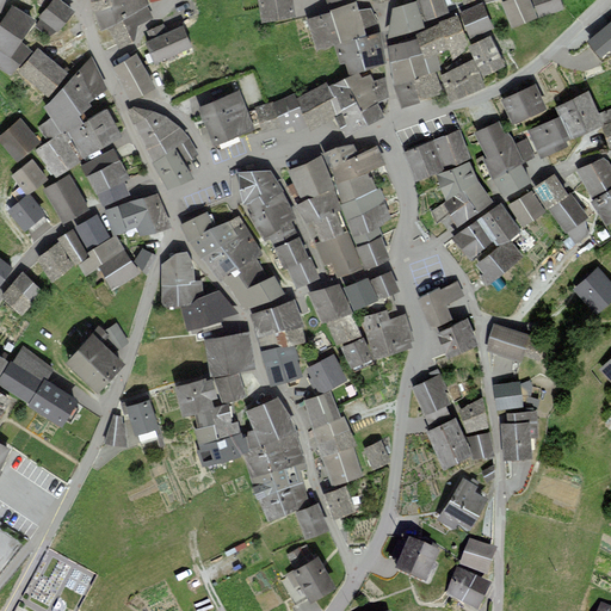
[(62,0),(54,0),(41,17),(60,31),(76,11),(62,0)]
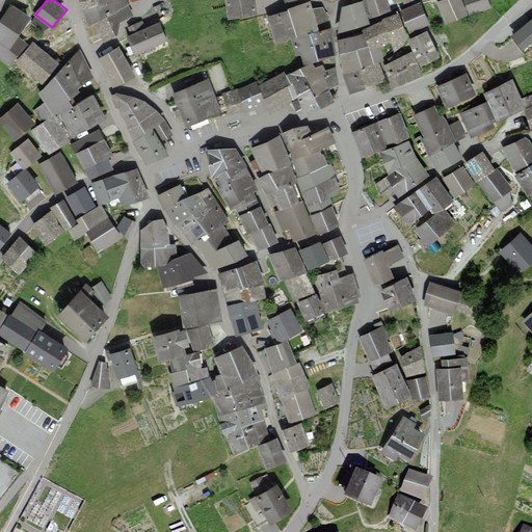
[(80,0),(88,26),(95,24),(104,43),(120,35),(121,21),(133,15),(127,0),(80,0)]
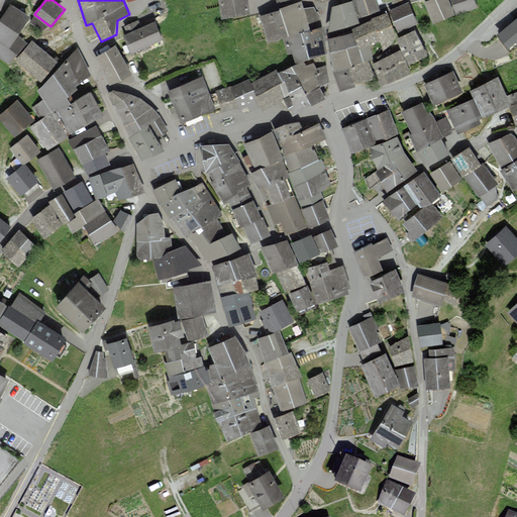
[(220,0),(224,18),(253,12),(250,0),(220,0)]
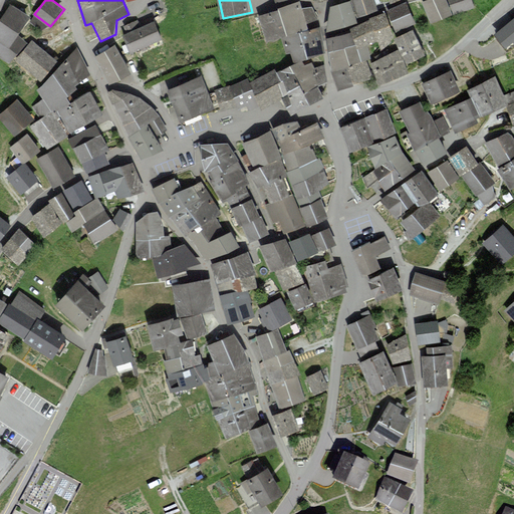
[(331,6),(327,31),(358,21),(357,18),(378,10),(373,0),(350,0),(351,1),(331,6)]
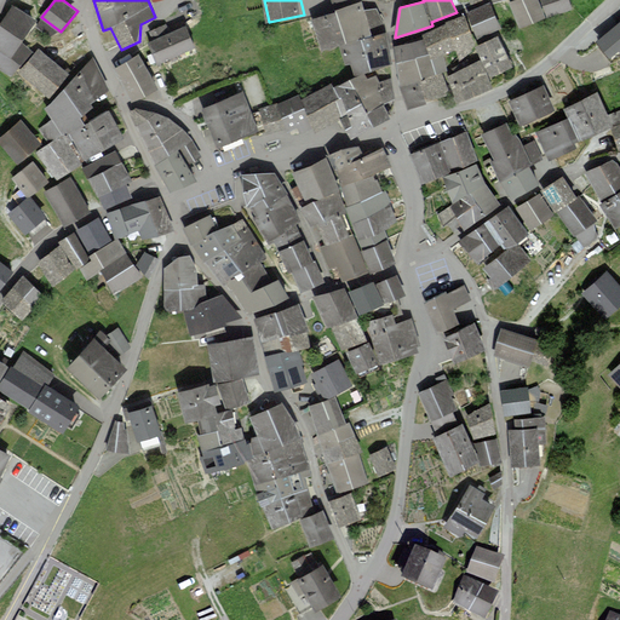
[(516,0),(511,3),(522,29),(547,18),(540,0),(516,0)]
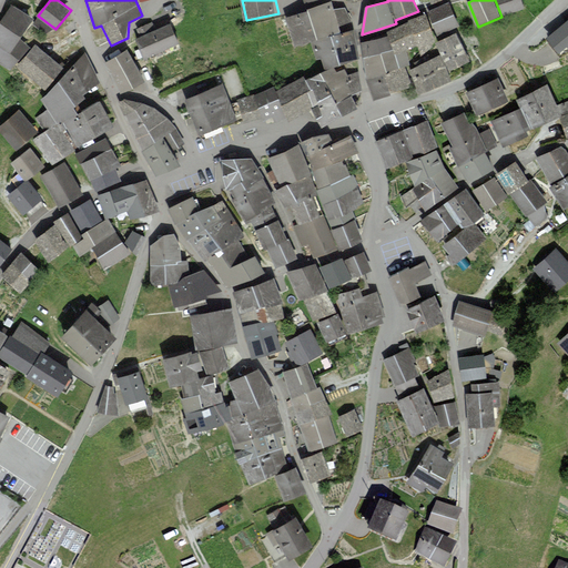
[(523,0),(497,0),(503,16),(526,8),(523,0)]
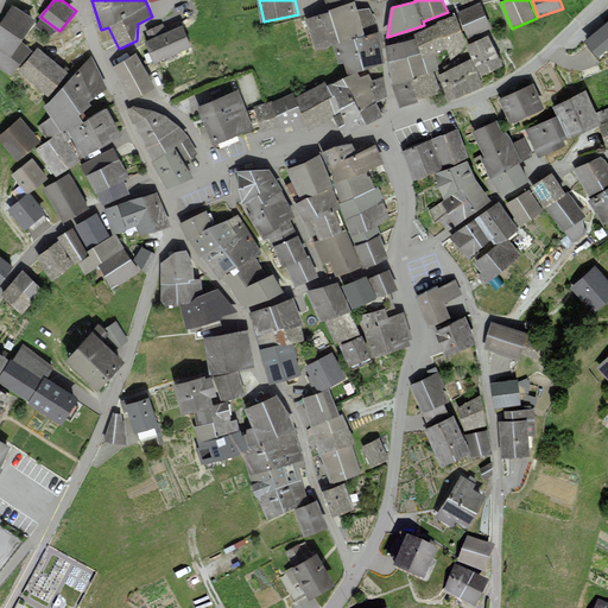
[(295,94),(255,108),(263,132),(280,126),(282,130),(292,126),(296,134),(309,127),(311,131),(336,116),(347,134),(385,116),(378,103),(387,97),(382,78),(372,81),(369,75),(362,78),(359,73),(384,63),(379,32),(375,33),(373,26),(375,24),(367,7),(358,10),(355,1),(305,18),(317,50),(333,45),(339,64),(346,63),(350,75),(329,86),(327,82),(297,100),(295,94)]
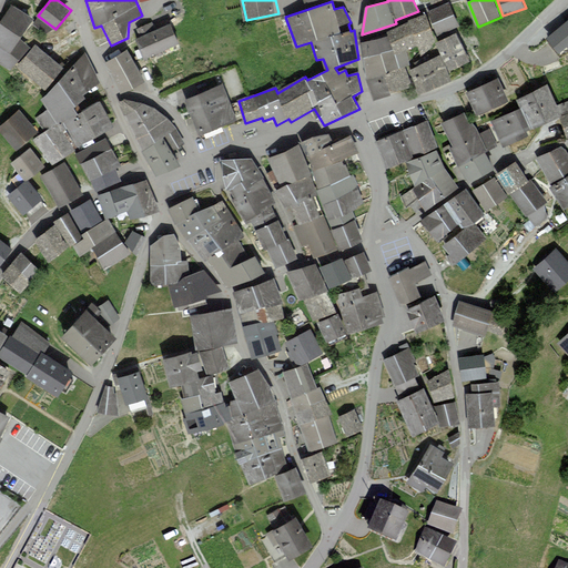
[(366,78),(375,101),(416,85),(419,94),(454,82),(450,71),(475,60),(458,32),(437,43),(443,54),(412,69),(408,51),(418,46),(423,56),(438,38),(462,27),(452,2),(409,20),(387,31),(388,36),(359,42),(366,78)]
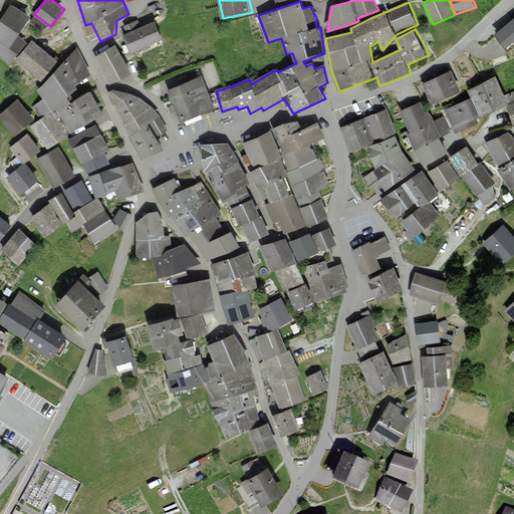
[(0,41),(0,42),(0,57),(10,63),(14,59),(42,81),(58,61),(32,40),(30,42),(19,36),(33,15),(12,3),(1,21),(0,20),(0,41)]
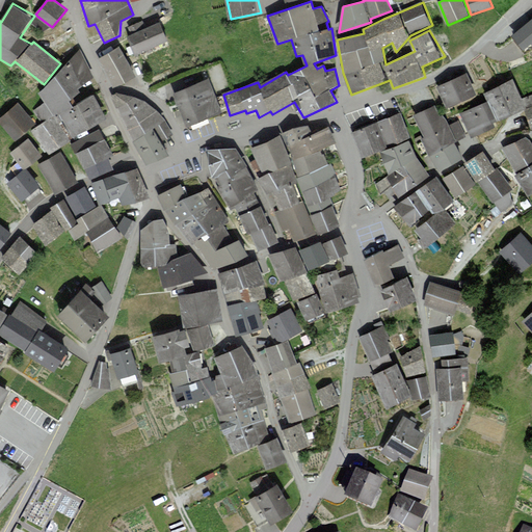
[(43,31),(50,28),(35,18),(32,23),(43,31)]
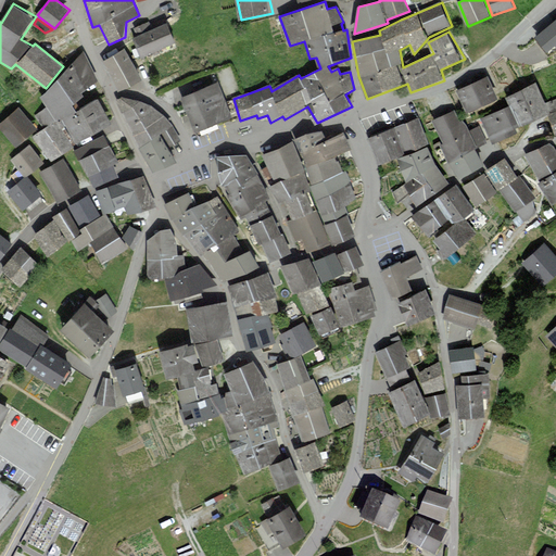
[(137,37),(133,38),(141,59),(177,42),(168,23),(153,30),(149,22),(134,29),(137,37)]
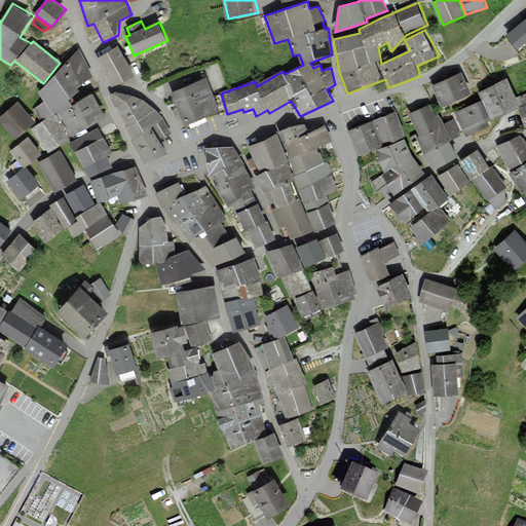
[(525,21),(509,35),(511,37),(509,39),(515,47),(525,39),(525,40),(525,21)]
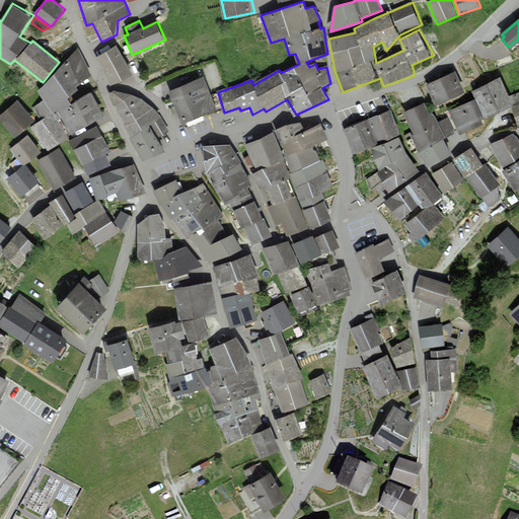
[(117,46),(96,58),(113,85),(133,73),(117,46)]
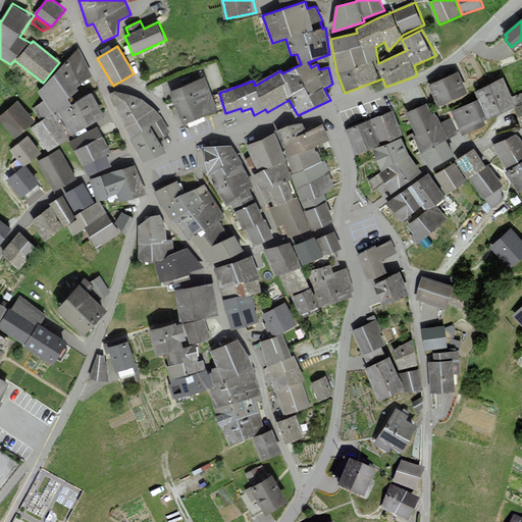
[(93,75),(77,49),(38,91),(44,101),(32,109),(41,121),(31,129),(48,152),(70,137),(94,123),(96,127),(69,142),(88,175),(112,166),(106,154),(110,152),(98,129),(112,121),(108,111),(104,113),(94,93),(75,103),(72,100),(75,99),(72,96),(81,89),(79,86),(93,75)]
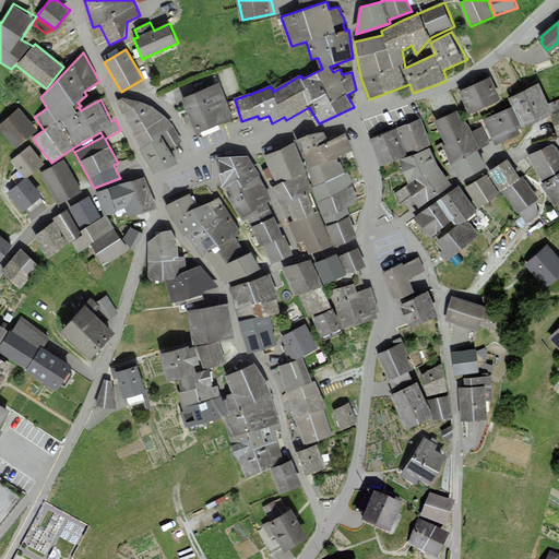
[(492,78),(460,91),(470,114),(502,99),(492,78)]
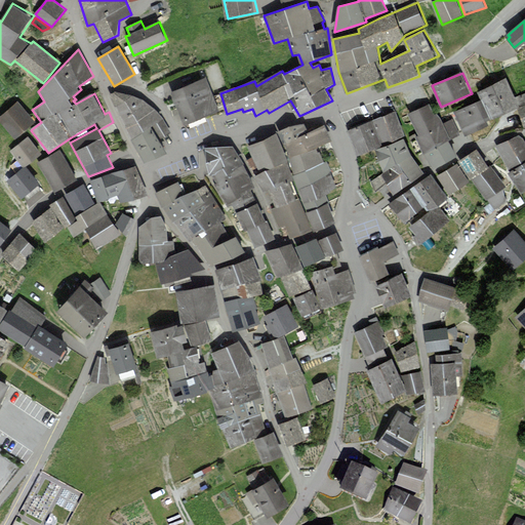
[(208,78),(172,93),(188,126),(221,112),(208,78)]
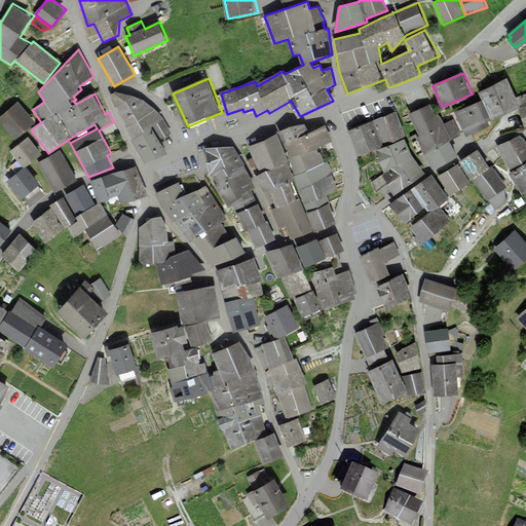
[(525,94),(519,97),(510,78),(481,91),(485,100),(455,113),(466,138),(491,126),(489,122),(519,108),(525,122),(525,94)]
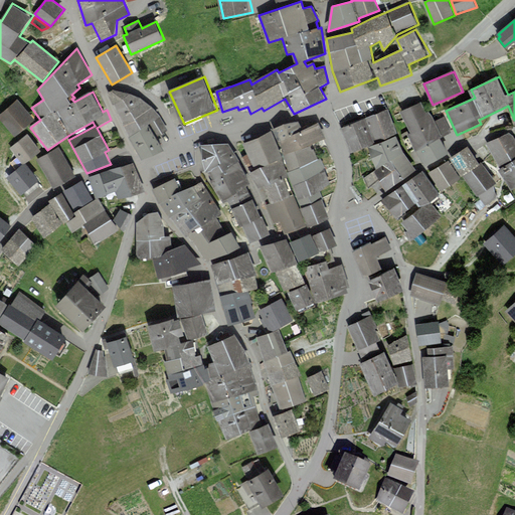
[(115,90),(108,93),(143,160),(165,151),(157,138),(168,132),(160,118),(141,99),(115,90)]
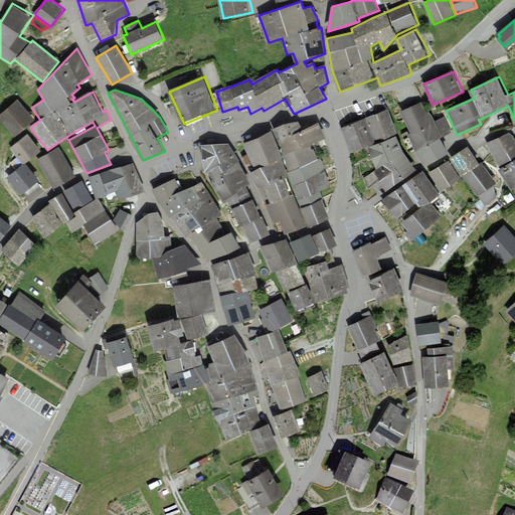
[(35,118),(18,100),(1,115),(18,133),(35,118)]
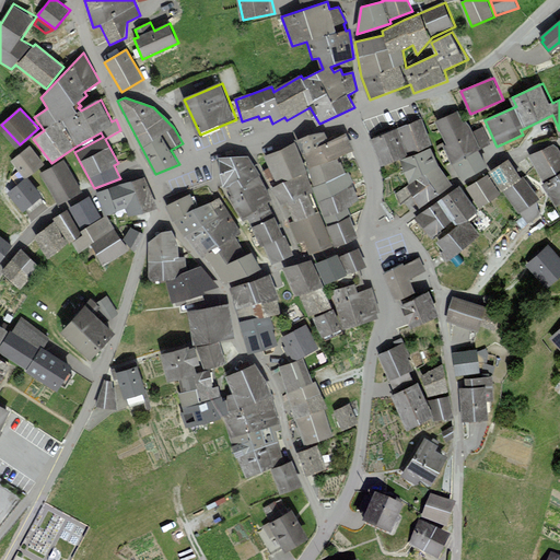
[(459,111),(436,123),(448,143),(445,146),(465,181),(490,166),(481,150),(491,144),(482,128),(475,131),(469,121),(466,123),(459,111)]
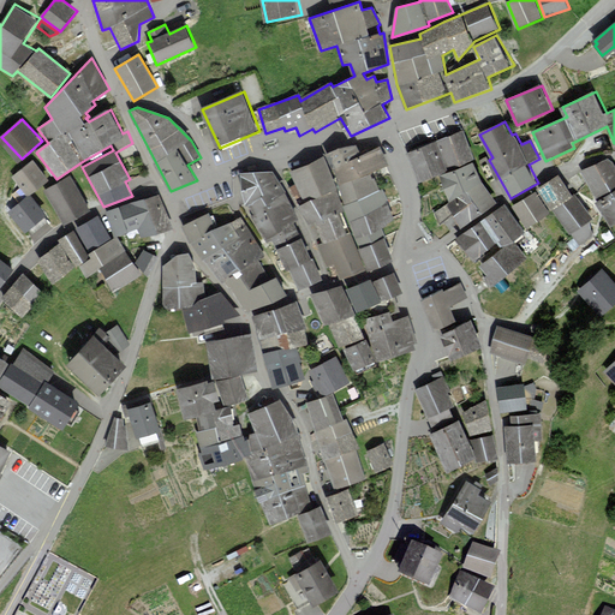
[(464,228),(499,203),(484,183),(475,161),(464,131),(407,153),(419,184),(442,174),(451,203),(464,228)]
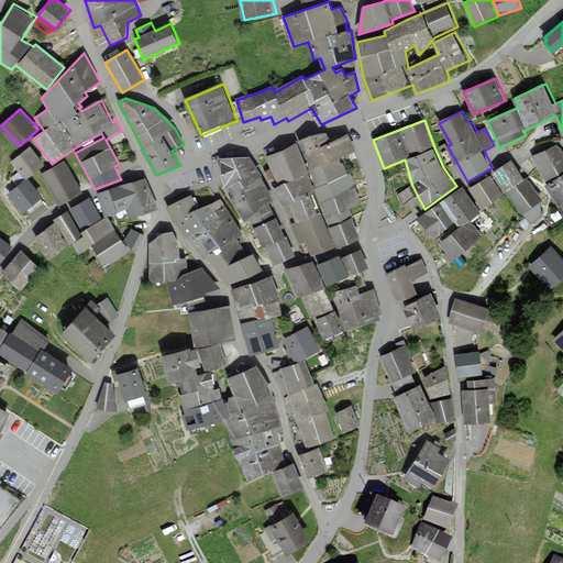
[(290,225),(299,246),(307,243),(312,255),(339,246),(340,249),(361,239),(350,211),(363,202),(350,174),(346,175),(340,158),(357,151),(349,134),(332,142),(327,131),(266,157),(272,169),(264,173),(269,185),(285,178),(293,181),(274,189),(284,207),(290,205),(298,222),(290,225)]
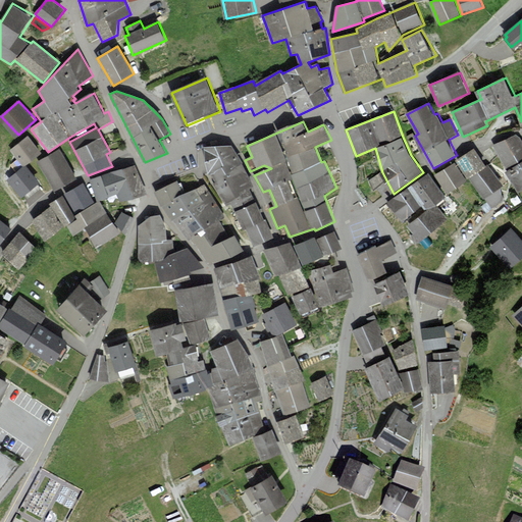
[(521,138),(520,135),(493,146),(509,170),(507,171),(513,181),(516,179),(521,190),(521,138)]
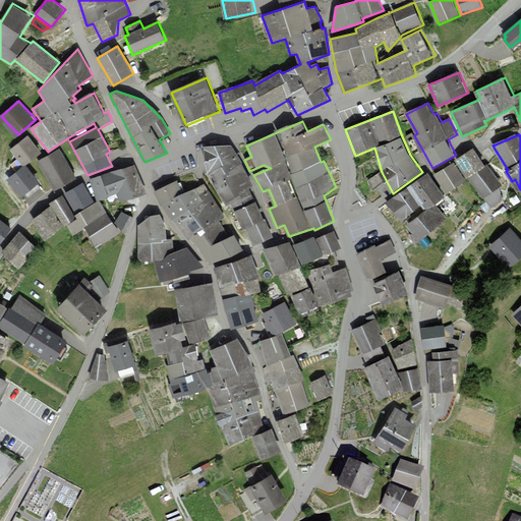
[(22,166),(7,178),(21,196),(40,181),(26,165),(42,153),(27,135),(10,151),(22,166)]
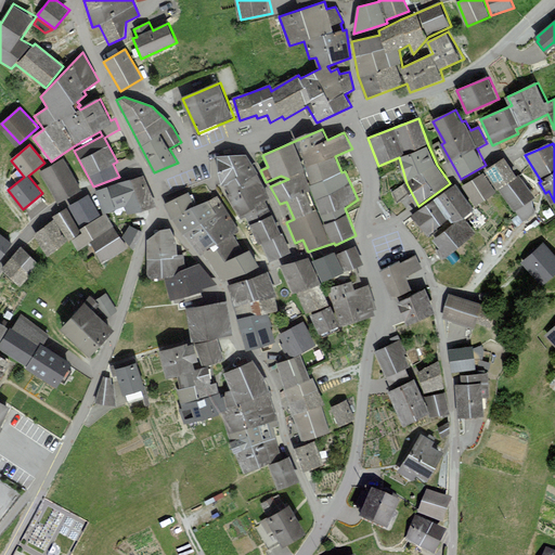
[(249,224),(271,262),(292,253),(265,204),(270,201),(246,156),(218,157),(223,185),(230,195),(228,197),(249,224)]
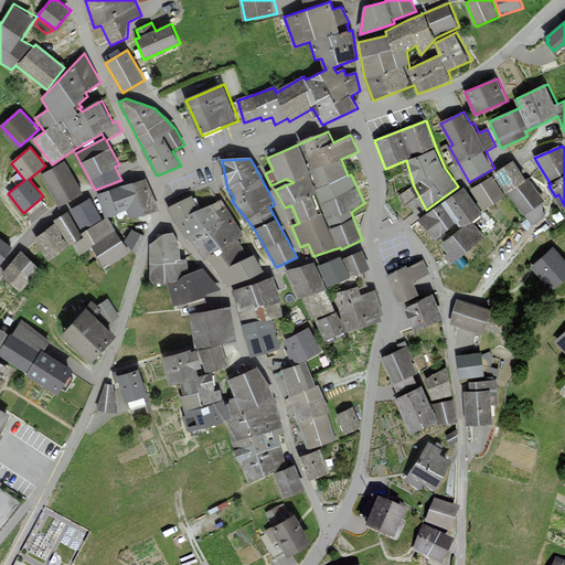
[(64,161),(40,176),(60,208),(83,193),(64,161)]
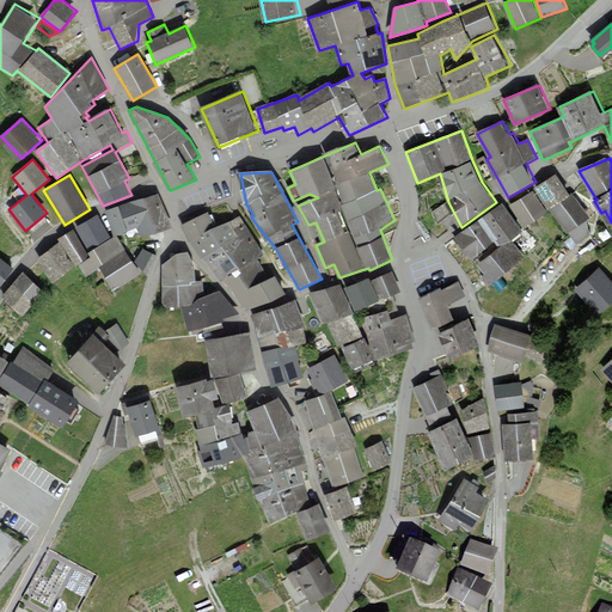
[(505,204),(457,237),(475,259),(497,242),(502,246),(479,264),(487,274),(482,277),(491,287),(527,258),(513,242),(552,212),(579,245),(594,234),(587,224),(593,219),(560,175),(536,188),(537,191),(507,209),(505,204)]
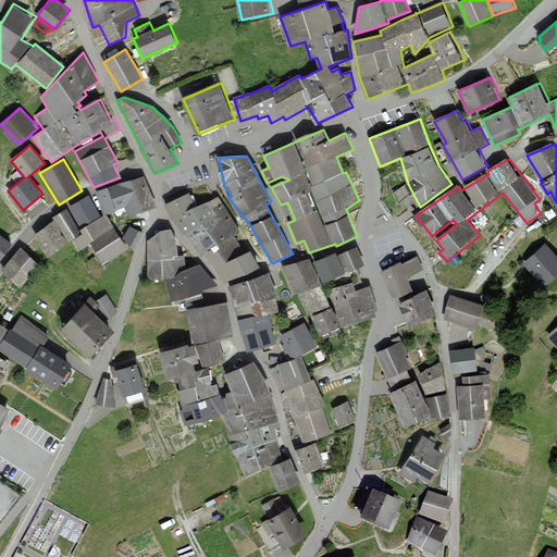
[(54,221),(34,235),(49,258),(71,240),(78,252),(91,244),(103,265),(133,249),(140,233),(131,227),(122,239),(114,229),(107,214),(125,208),(128,215),(155,209),(144,177),(119,184),(96,192),(104,215),(101,218),(88,196),(67,208),(53,218),(54,221)]
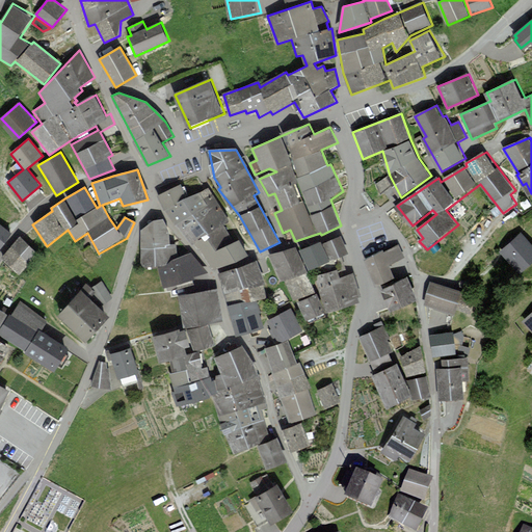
[(389,178),(375,185),(380,194),(394,187),(389,178)]
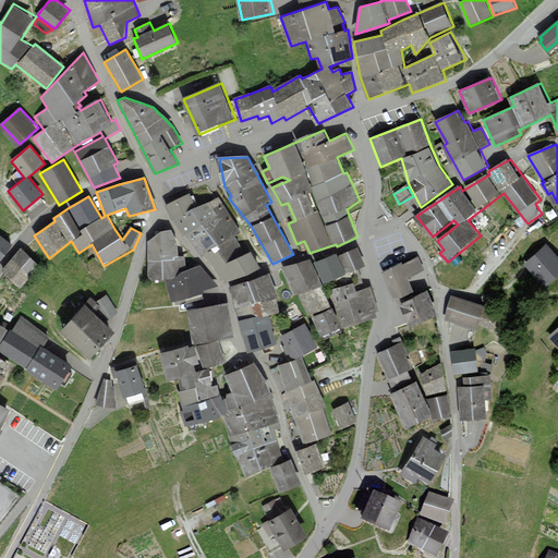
[(165,207),(225,284),(263,269),(252,252),(244,256),(232,238),(241,233),(220,198),(197,208),(190,194),(165,207)]
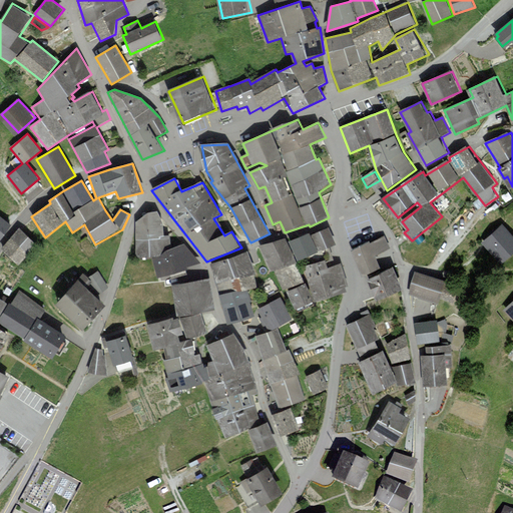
[(149,213),(136,222),(136,259),(150,257),(157,279),(162,277),(164,280),(200,264),(184,244),(172,248),(169,235),(165,236),(157,212),(149,213)]
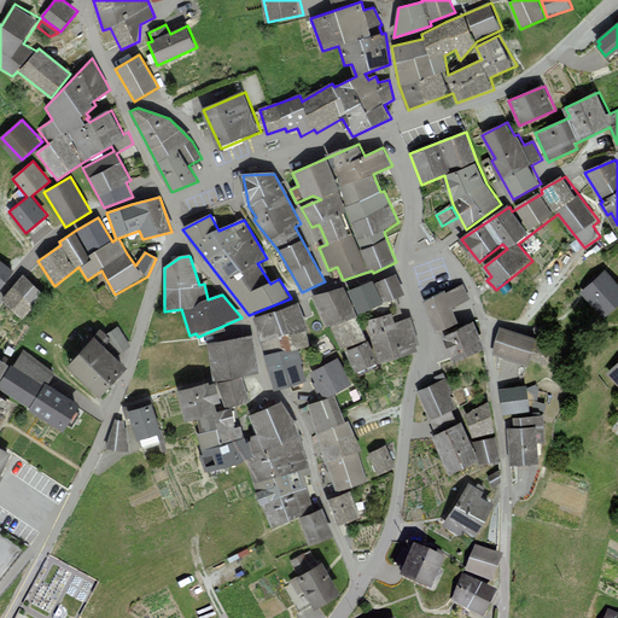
[(0,290),(15,270),(0,258),(0,290)]
